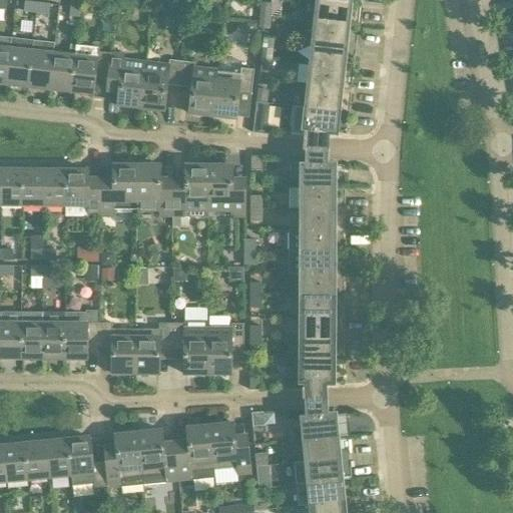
[(274,0),(274,21),(282,21),(282,0),(274,0)]
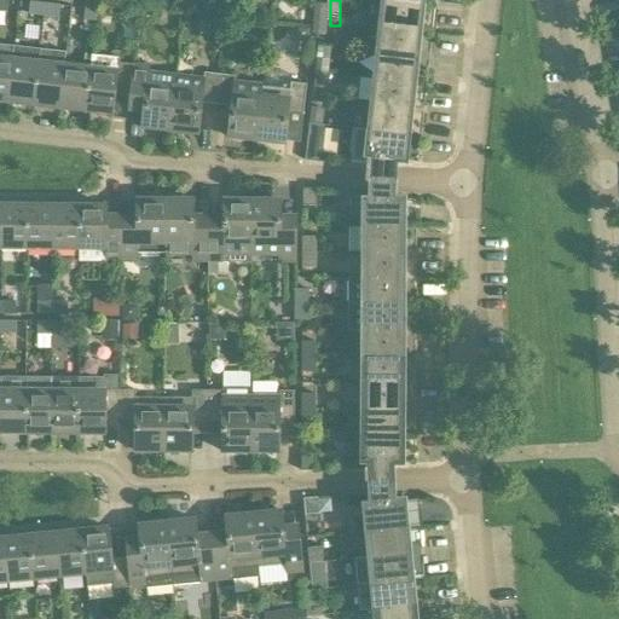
[(421,4),(382,0),(380,27),(420,30),(422,15),(420,15),(421,4)]
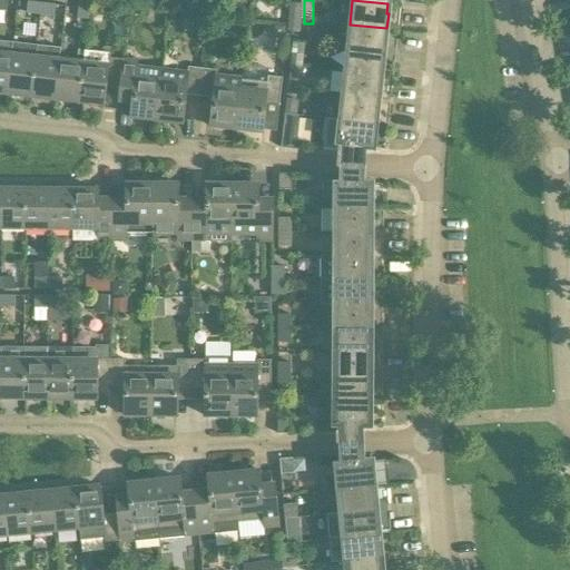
[(40,15),(41,3),(28,2),(27,13),(40,15)]
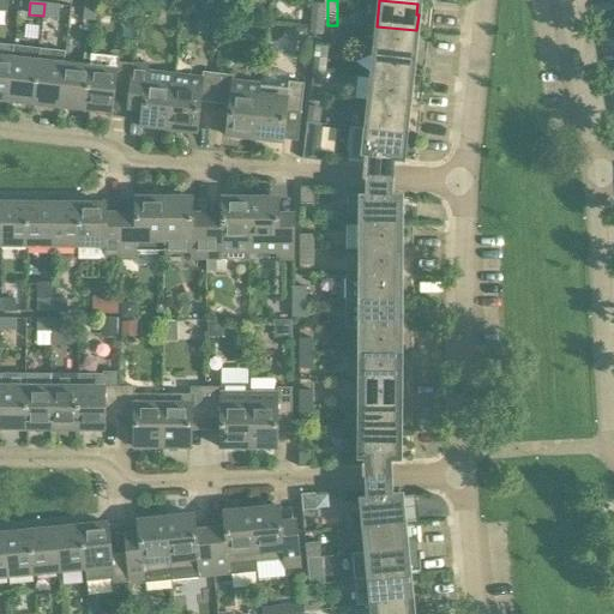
[(60,6),(44,4),(43,16),(59,18),(60,6)]
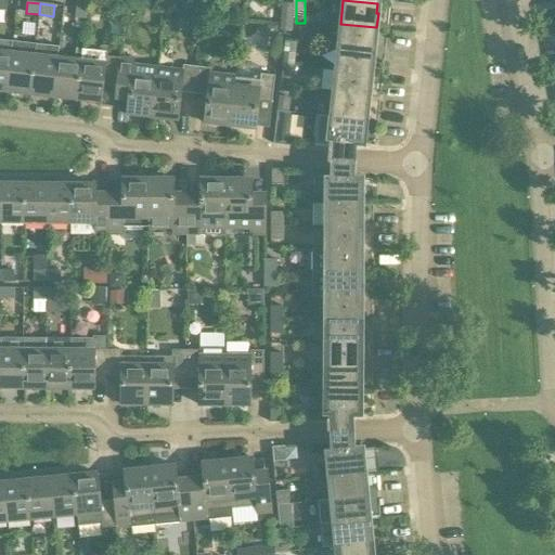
[(283,3),(281,17),(292,18),(294,4),(283,3)]
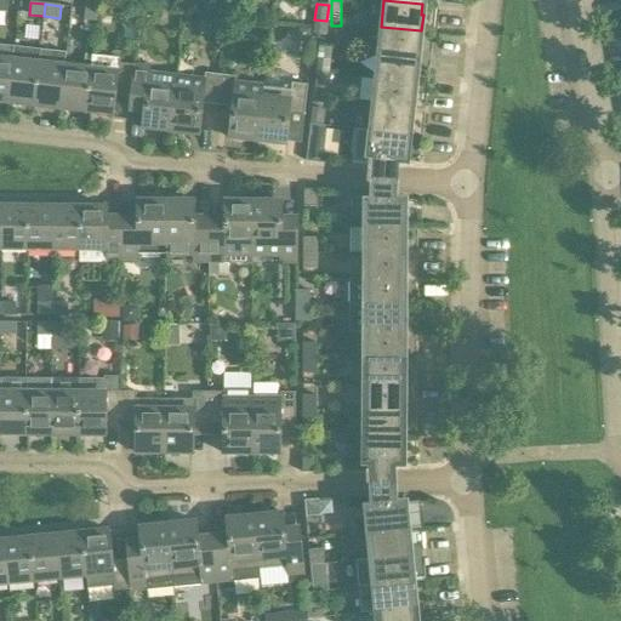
[(98,6),(86,5),(84,20),(96,22),(98,6)]
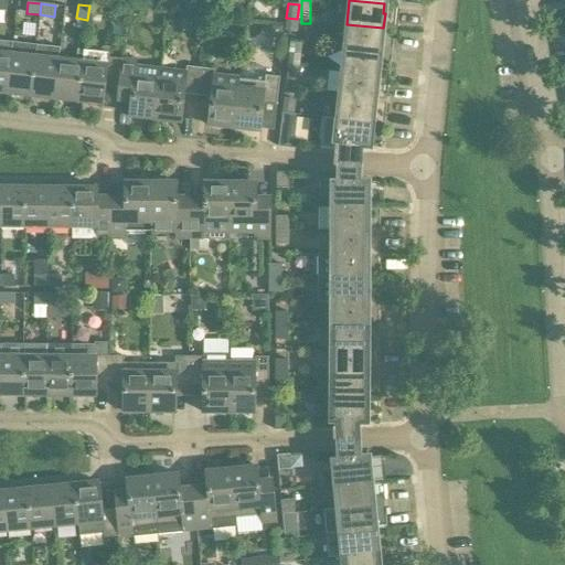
[(297,19),(286,18),(285,31),(296,32),(297,19)]
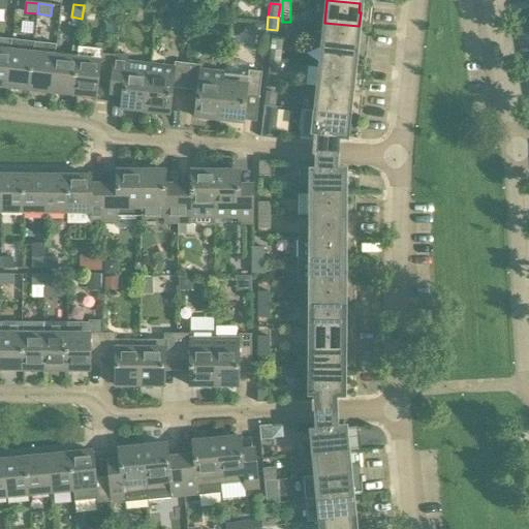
[(359,26),(324,23),(322,44),(354,48),(355,39),(358,39),(359,26)]
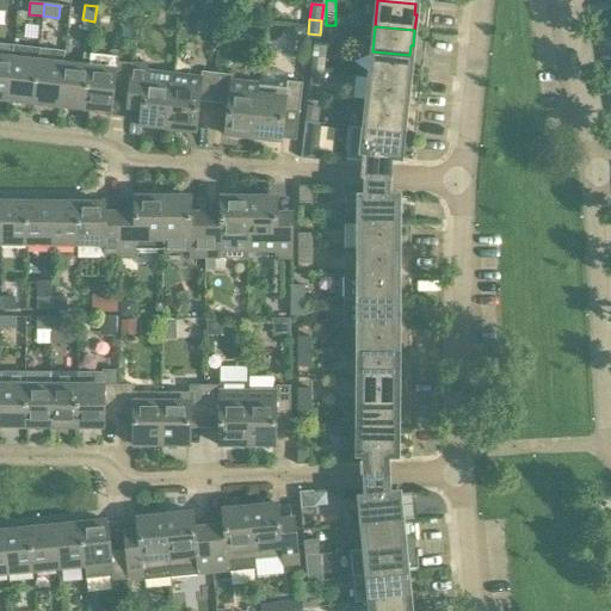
[(295,28),(294,36),(297,41),(306,42),(307,30),(307,29),(295,28)]
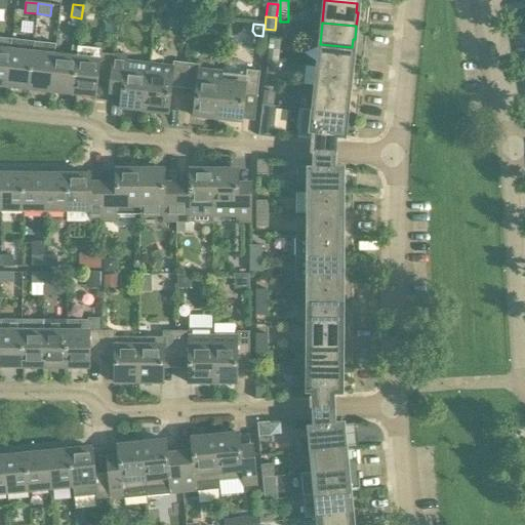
[(0,39),(0,85),(6,86),(12,41),(0,39)]
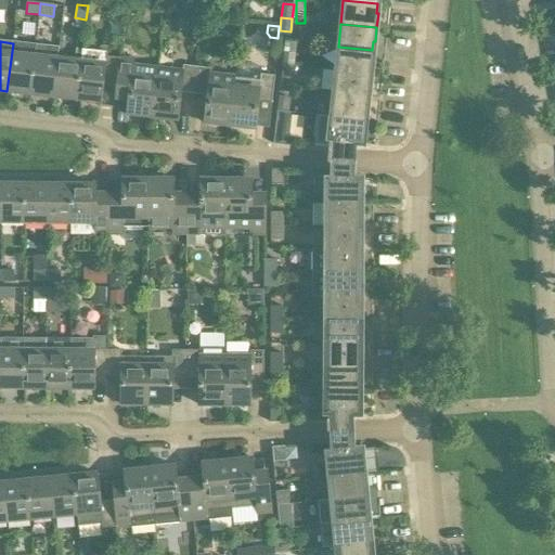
[(36,46),(13,43),(7,91),(30,93),(35,57),(36,46)]
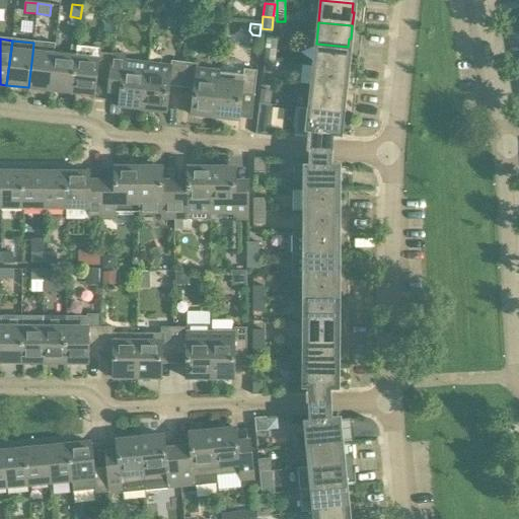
[(348,47),(316,44),(313,66),(347,69),(349,56),(347,56),(348,47)]
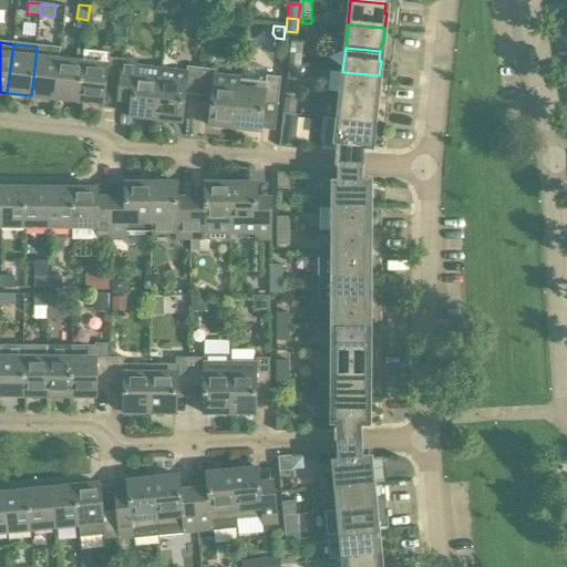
[(84,51),(83,64),(79,101),(104,104),(105,103),(103,102),(105,86),(119,88),(122,60),(107,58),(109,54),(84,51)]
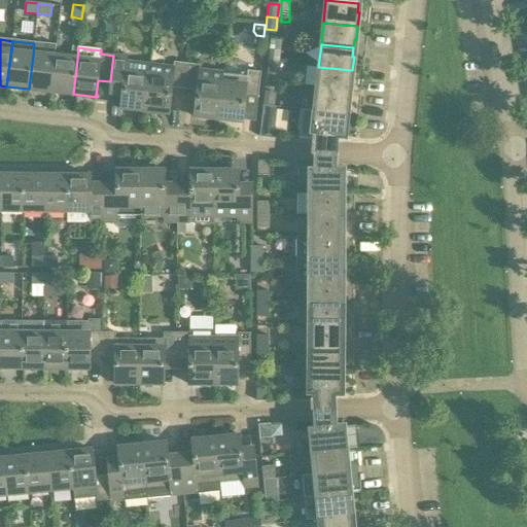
[(270,48),(269,61),(279,63),(280,49),(270,48)]
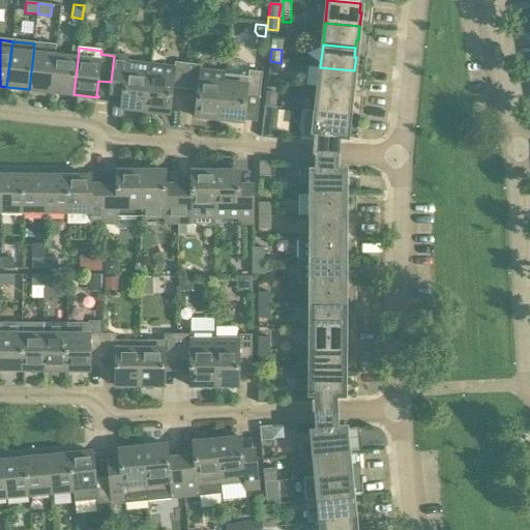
[(33,55),(29,89),(51,92),(55,57),(33,55)]
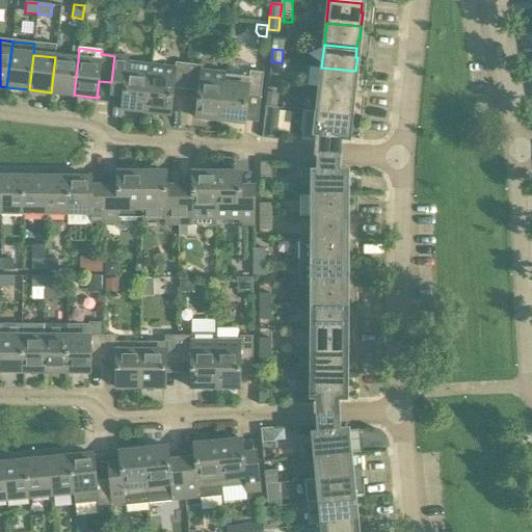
[(114,56),(111,82),(110,92),(124,95),(122,107),(121,107),(121,109),(145,111),(151,67),(127,63),(128,57),(114,56)]
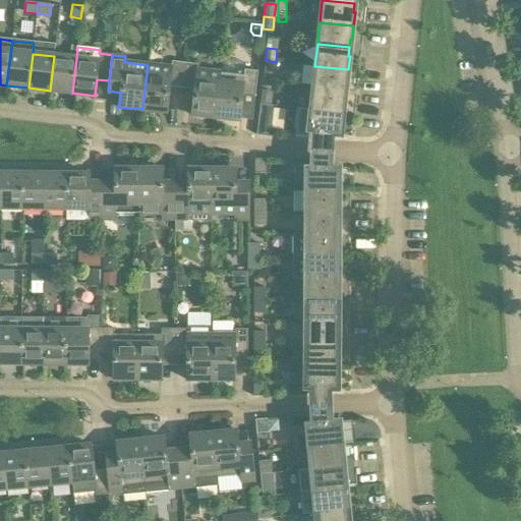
[(76,59),(54,56),(50,91),(72,93),(76,59)]
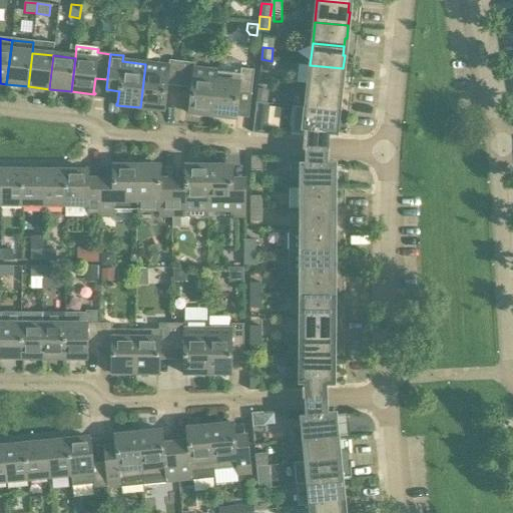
[(272,61),(262,59),(260,72),(270,73),(272,61)]
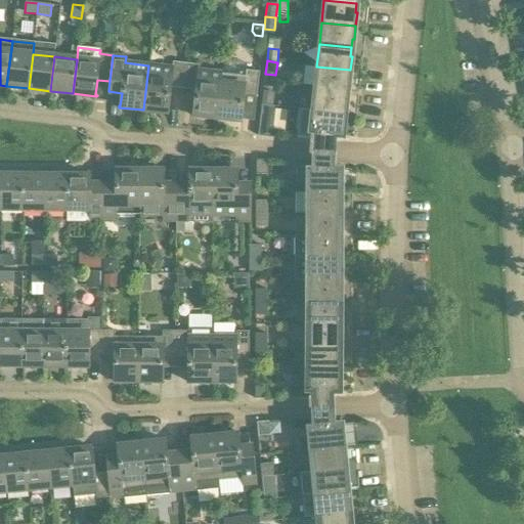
[(148,66),(143,110),(169,113),(169,112),(168,112),(170,87),(183,89),(186,63),(173,61),(172,69),(148,66)]
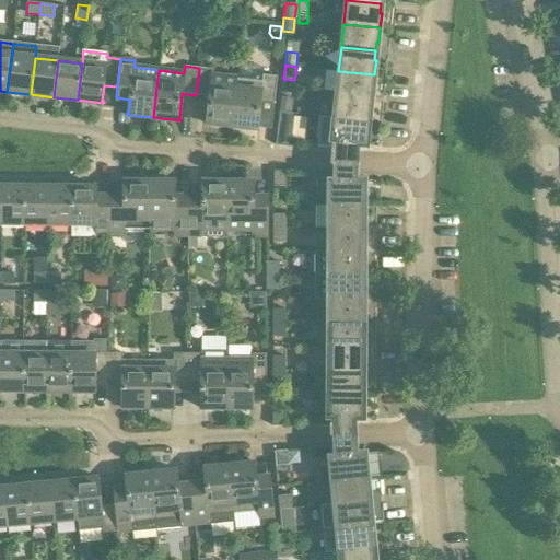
[(199,68),(196,95),(209,96),(207,123),(205,121),(205,124),(232,126),(237,79),(212,76),(213,69),(199,68)]
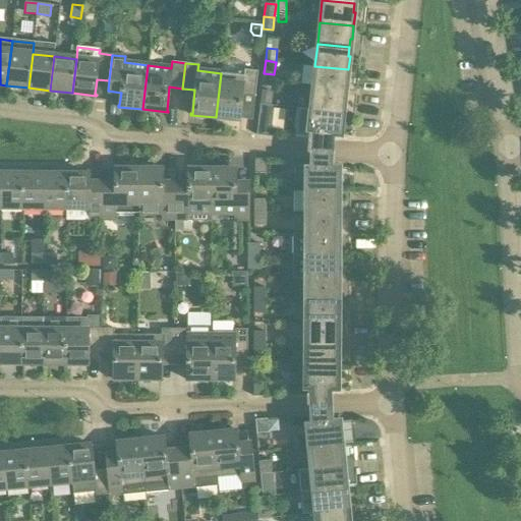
[(314,66),(312,88),(344,91),(345,82),(347,82),(348,69),(314,66)]
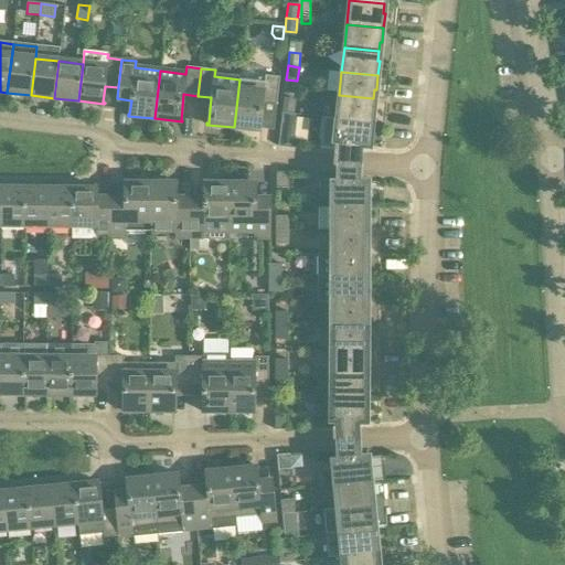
[(265,83),(240,80),(234,127),(262,130),(262,129),(259,129),(263,104),(277,105),(279,77),(266,75),(265,83)]
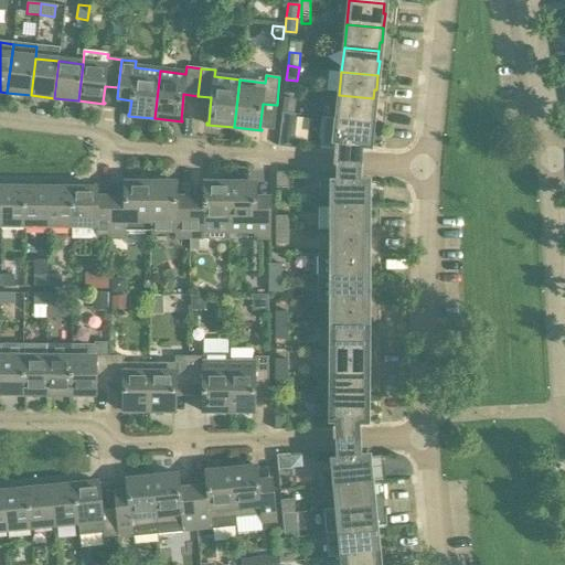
[(339,95),(337,118),(373,123),(374,108),(372,108),(373,98),(339,95)]
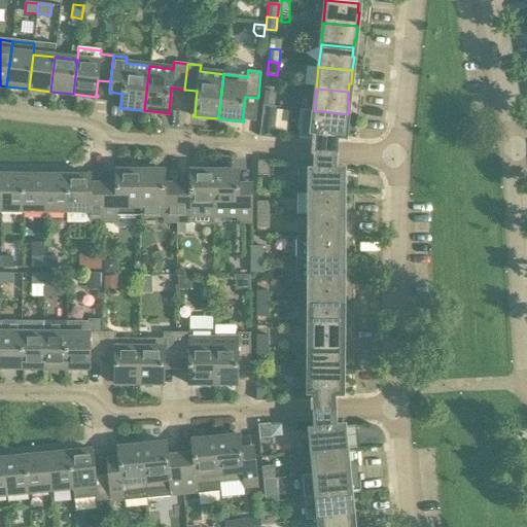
[(274,107),(275,94),(265,92),(264,105),(274,107)]
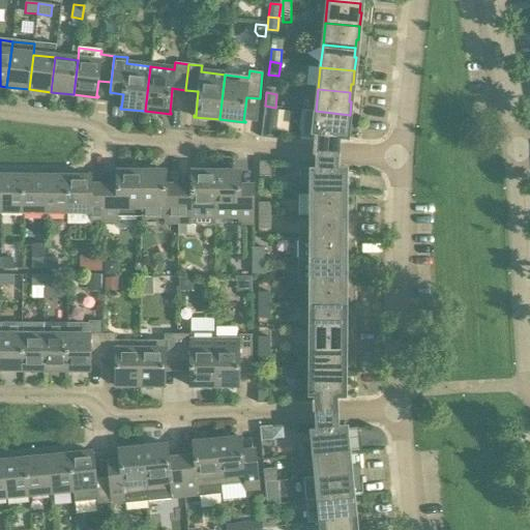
[(350,115),(316,111),(313,135),(319,135),(318,153),(342,154),(343,138),(347,139),(347,133),(346,133),(346,128),(348,128),(350,115)]
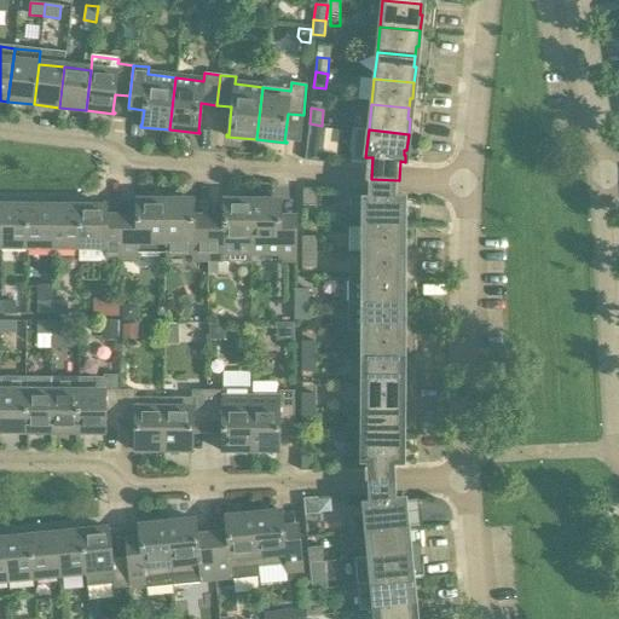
[(319,162),(322,145),(307,143),(305,161),(319,162)]
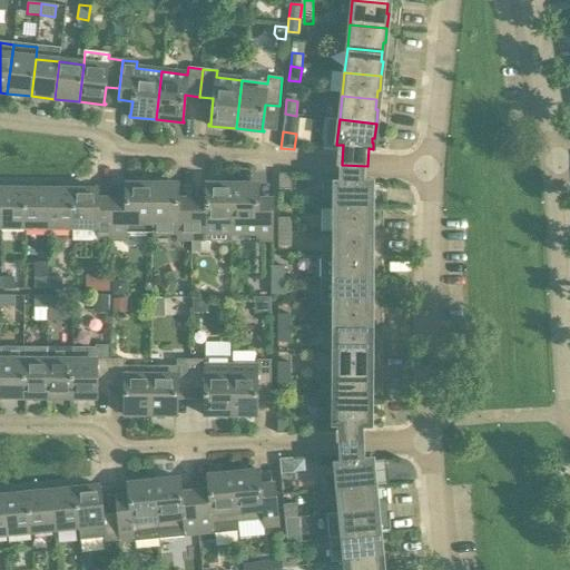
[(342,165),(341,184),(334,184),(334,208),(372,209),(372,195),(370,194),(370,189),(371,189),(371,184),(366,184),(367,166),(342,165)]
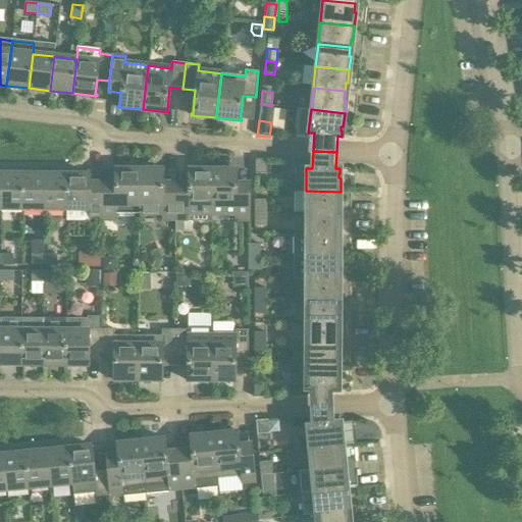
[(256,173),(267,173),(267,159),(256,159),(256,173)]
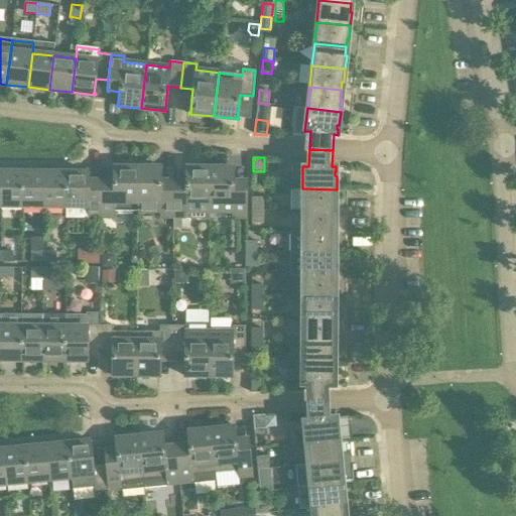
[(101,181),(101,218),(114,218),(114,212),(137,212),(137,167),(134,167),(134,166),(118,166),(118,167),(113,167),(113,168),(114,168),(114,181),(101,181)]
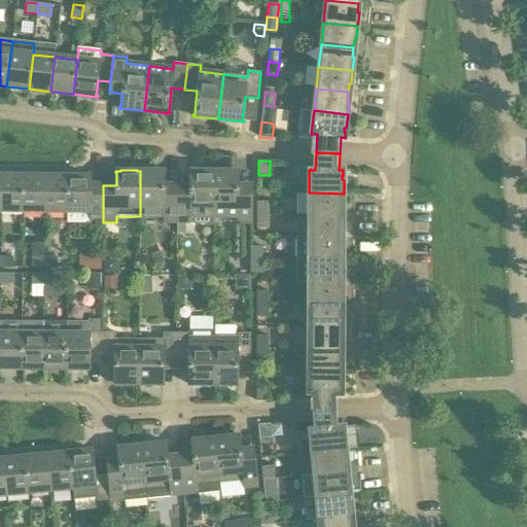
[(143,171),(140,171),(140,216),(164,216),(164,222),(177,222),(177,185),(165,185),(165,172),(166,172),(166,171),(161,171),(161,170),(143,170),(143,171)]
